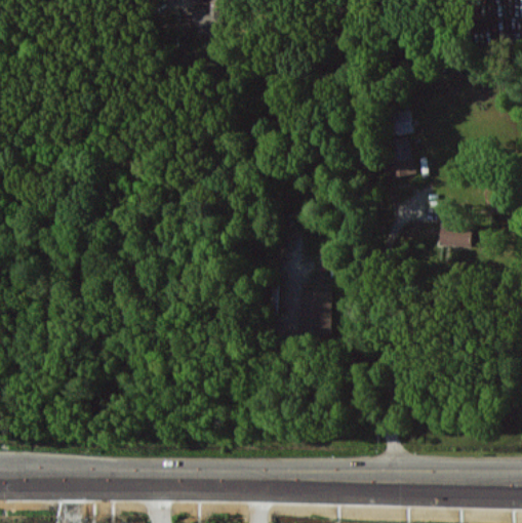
[(194,8),(193,25),(199,26),(198,36),(213,36),(214,27),(223,28),(224,0),(207,0),(207,9),(194,8)]
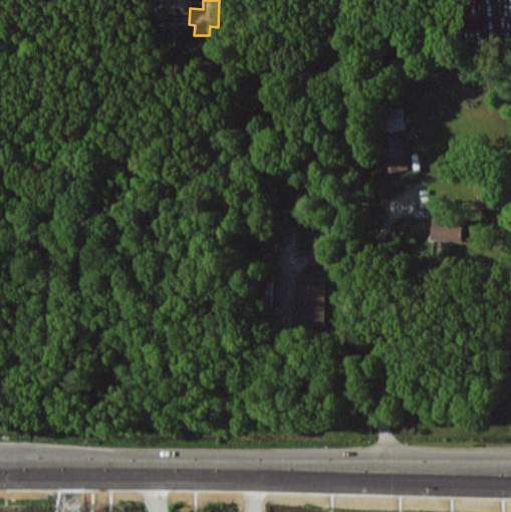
[(404,131),(400,108),(382,111),(388,134),(404,131)]
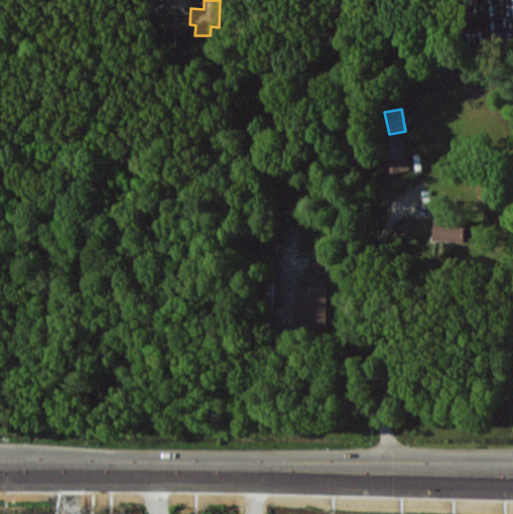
[(406,171),(401,136),(374,140),(379,176),(406,171)]
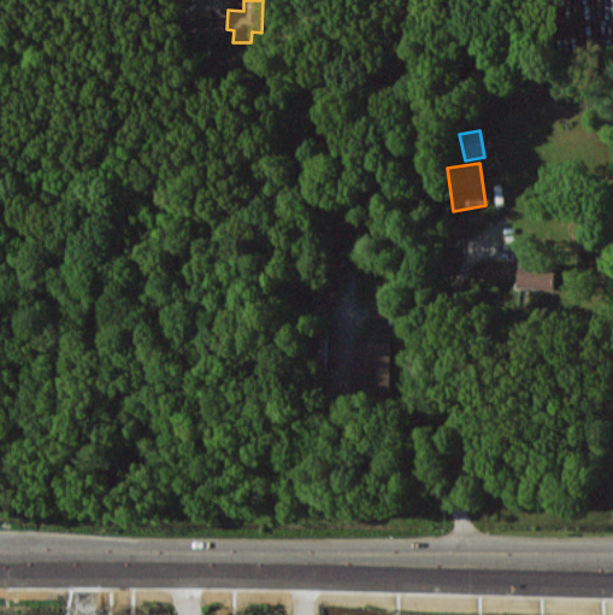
[(552,291),(553,268),(518,265),(517,288),(552,291)]
